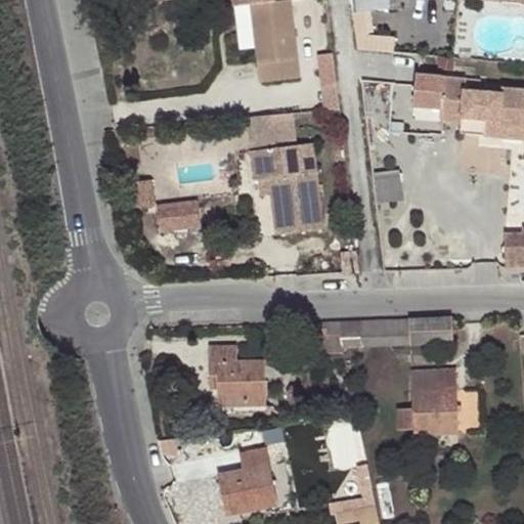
[(258,85),(300,80),(291,2),(269,5),(268,0),(227,0),(228,9),(249,7),(251,26),(254,26),(255,35),(253,35),(258,85)]
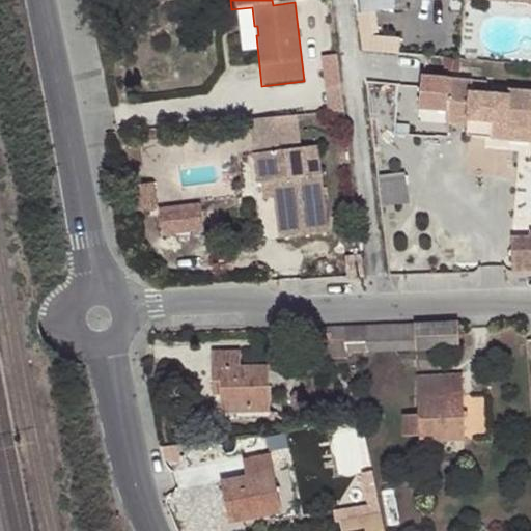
[(365,0),(368,52),(409,49),(408,33),(387,34),(385,9),(404,7),(403,0),(365,0)]
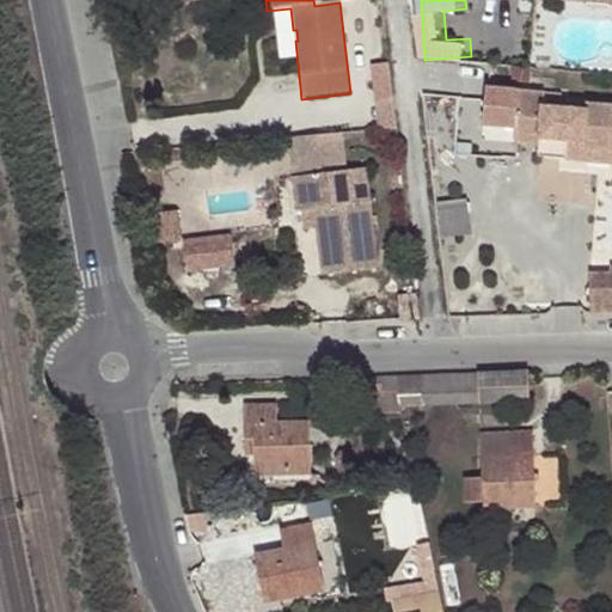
[(373,91),(391,89),(387,66),(371,68),(373,91)]
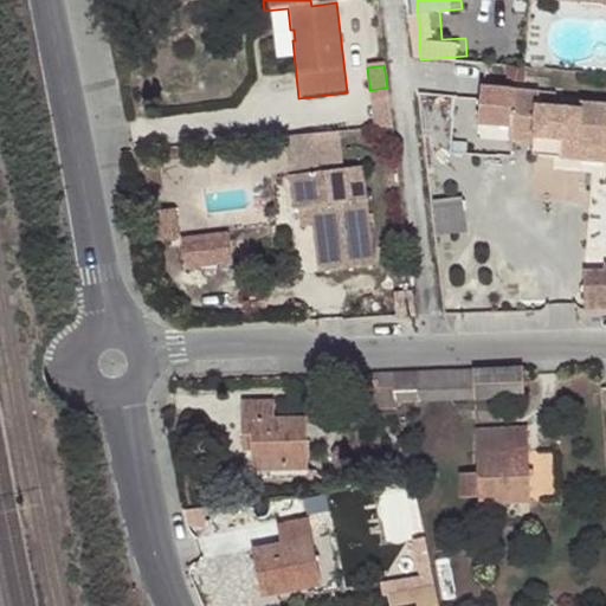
[(562,110),(563,97),(521,94),(516,143),(540,146),(539,158),(567,160),(568,142),(584,143),(584,149),(605,152),(605,108),(587,107),(587,113),(562,110)]
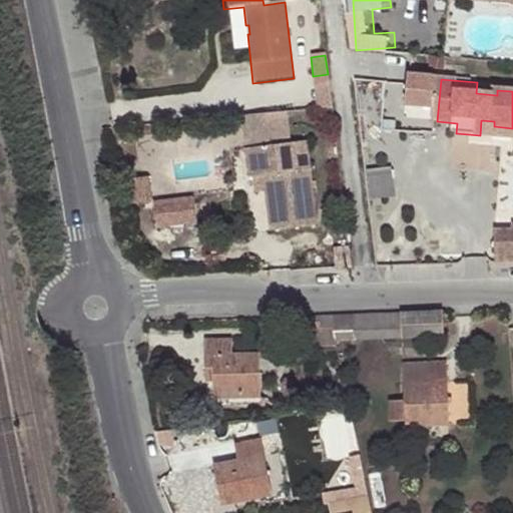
[(282,112),(286,143),(291,143),(287,111),(282,112)]
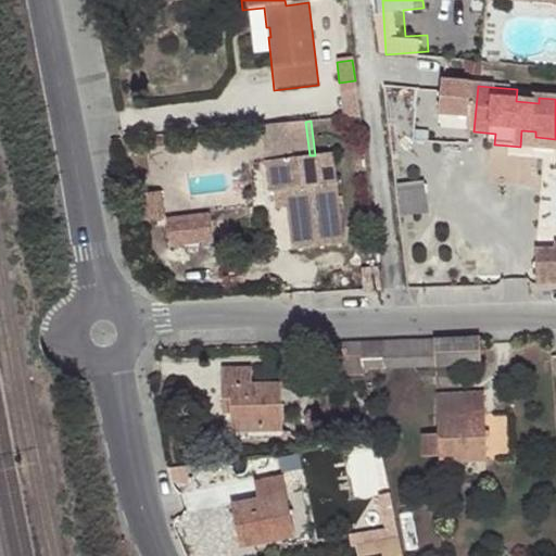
[(288,207),(293,249),(342,243),(335,181),(318,184),(315,155),(310,155),(305,122),(266,126),(270,160),(264,161),(268,192),(273,191),(286,190),(288,207)]
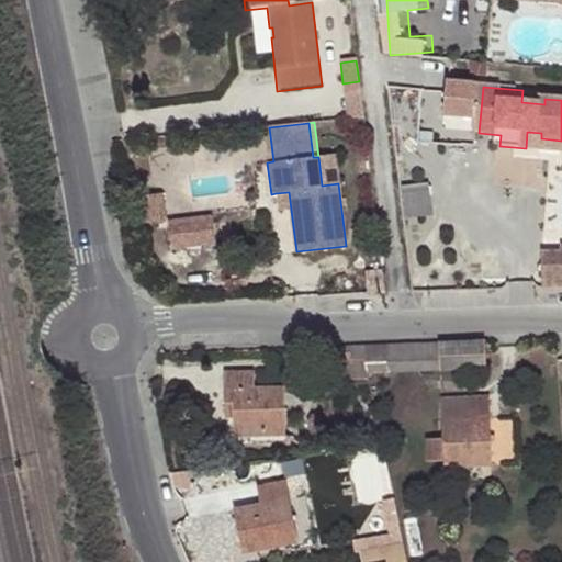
[(267,163),(273,161),(269,127),(262,127),(267,163)]
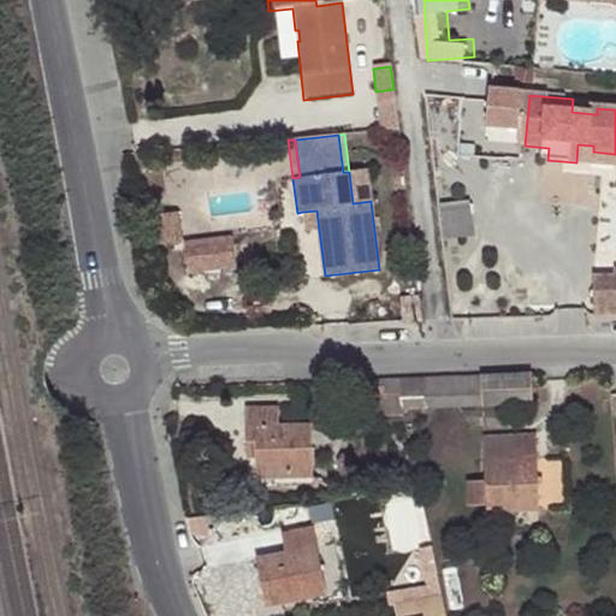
[(593,146),(578,144),(576,163),(615,166),(615,154),(593,152),(593,146)]
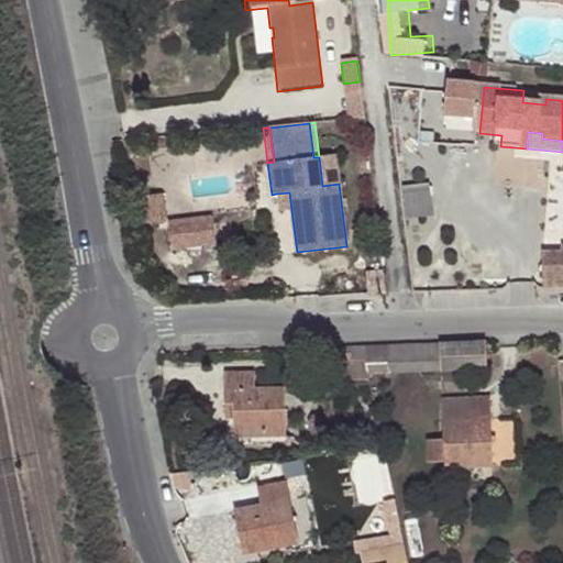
[(138,225),(164,221),(161,191),(133,195),(138,225)]
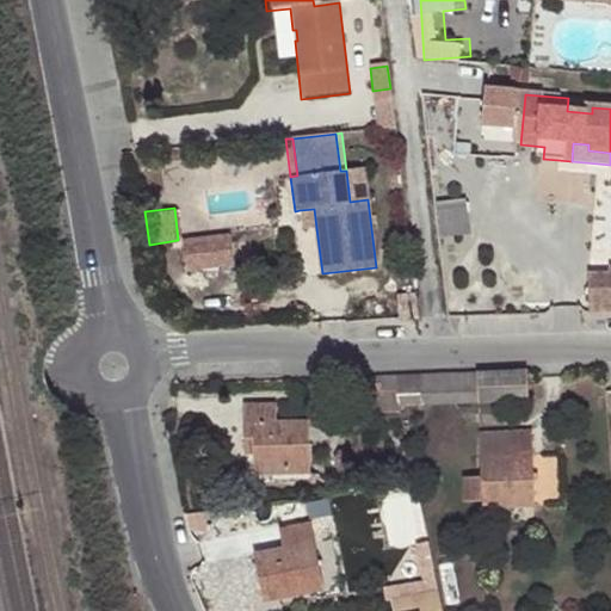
[(302,229),(316,228),(314,209),(300,210),(302,229)]
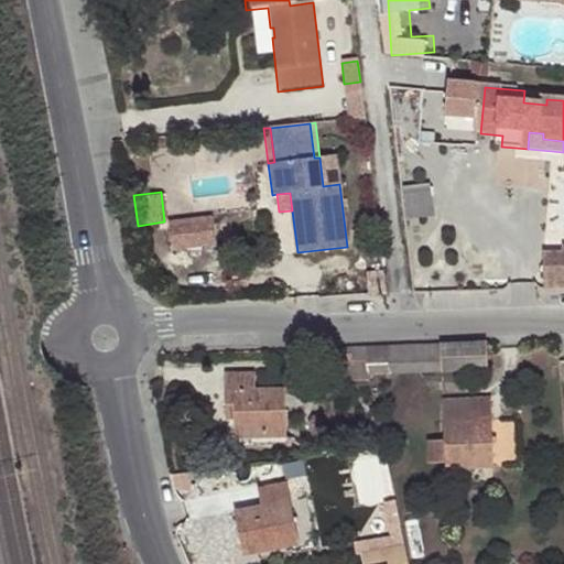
[(167,223),(172,250),(215,243),(212,217),(167,223)]
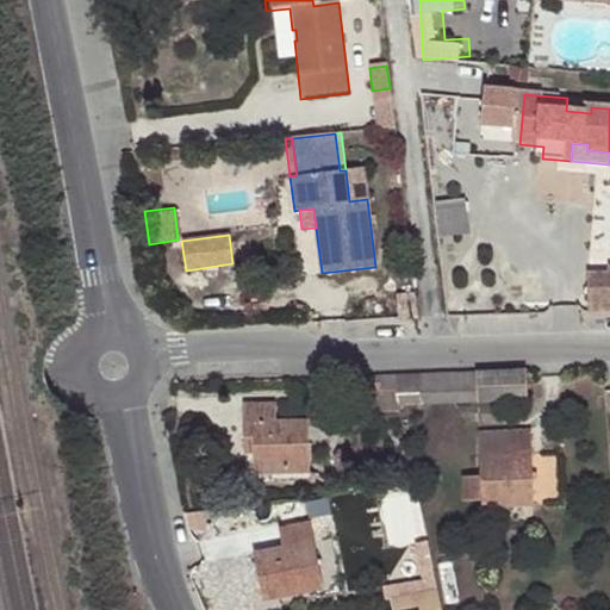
[(595,309),(609,307),(609,267),(593,269),(595,309)]
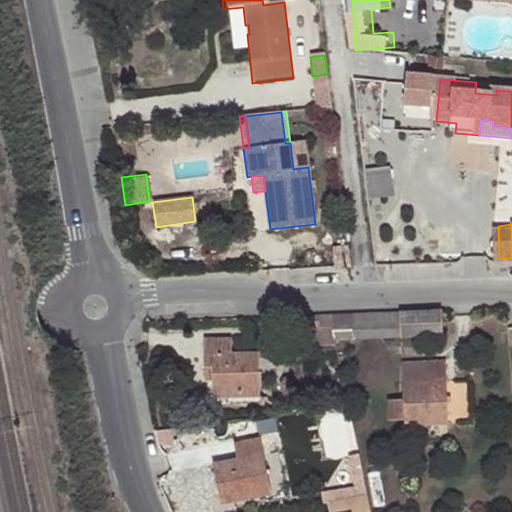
[(443,336),(441,310),(330,315),(330,329),(333,341),(443,336)]
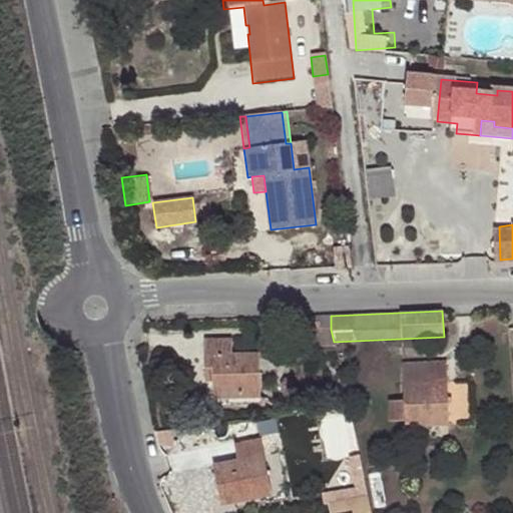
[(331,330),(331,316),(293,318),(295,332),(305,331),(331,330)]
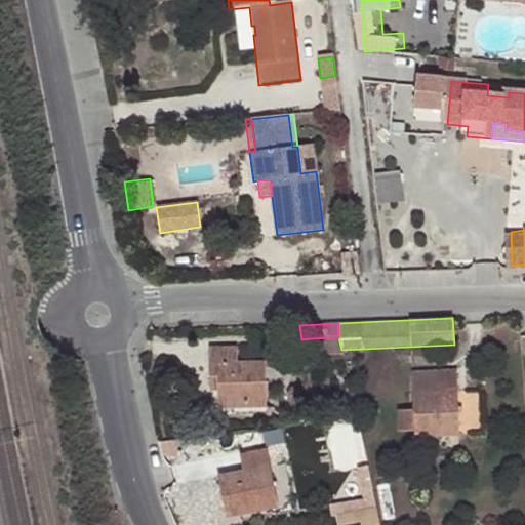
[(341,350),(338,337),(312,338),(314,356),(342,354),(341,350)]
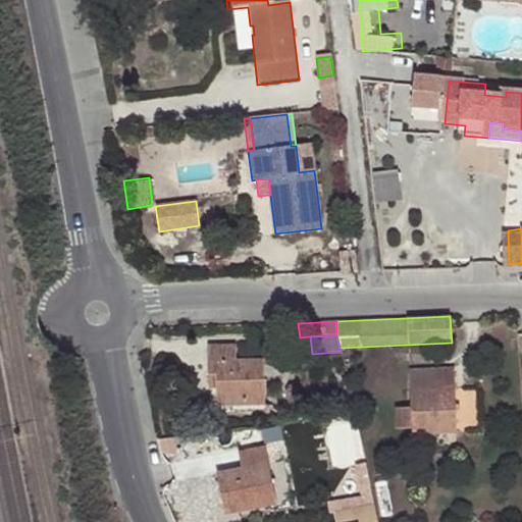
[(207,347),(208,378),(216,378),(216,388),(216,403),(263,403),(263,360),(236,361),(235,346),(207,347)]
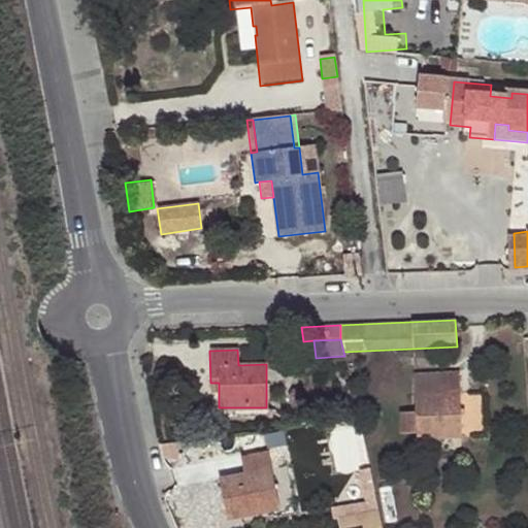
[(418,433),(418,438),(462,436),(459,372),(415,373),(417,413),(401,413),(402,434),(418,433)]
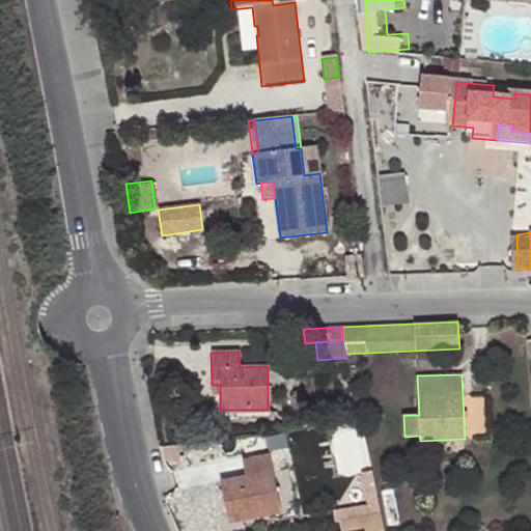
[(220,385),(212,385),(212,395),(220,395),(220,385)]
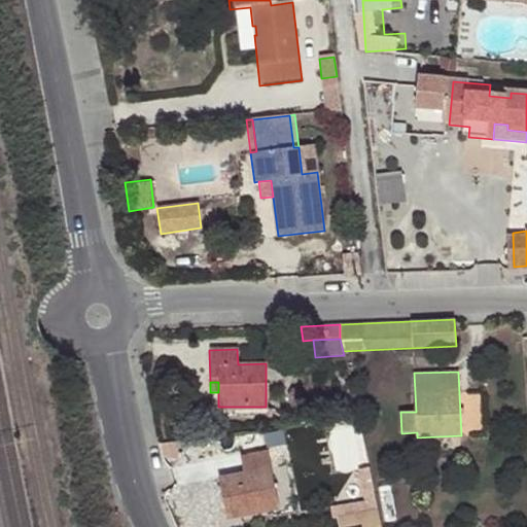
[(297,400),(301,392),(290,388),(287,396),(297,400)]
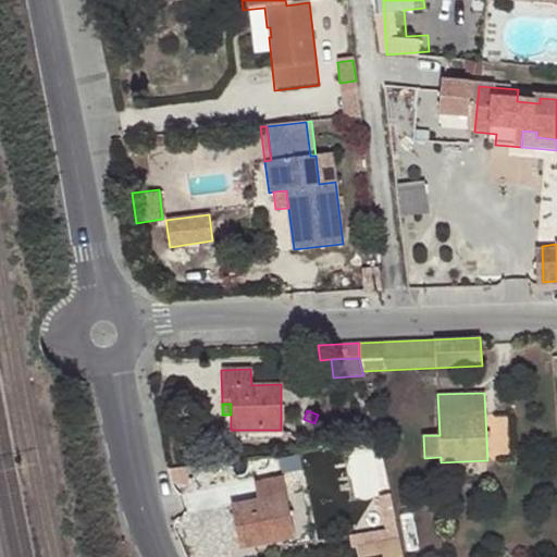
[(254,482),(256,492),(257,500),(237,504),(230,505),(237,544),(294,533),(283,478),(254,482)]
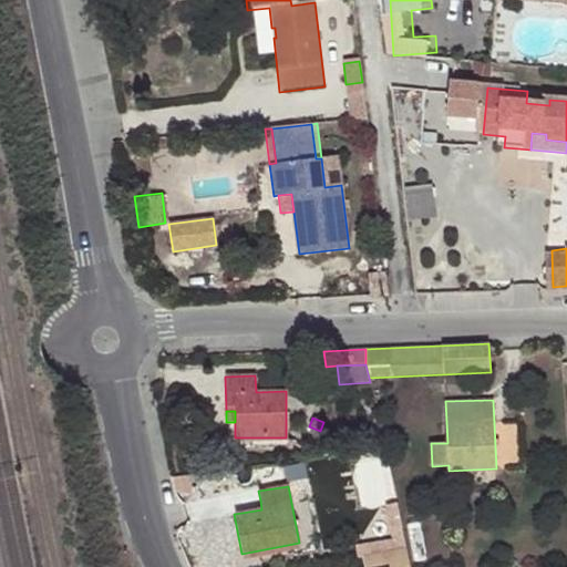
[(261,509),(260,501),(239,504),(241,513),(261,509)]
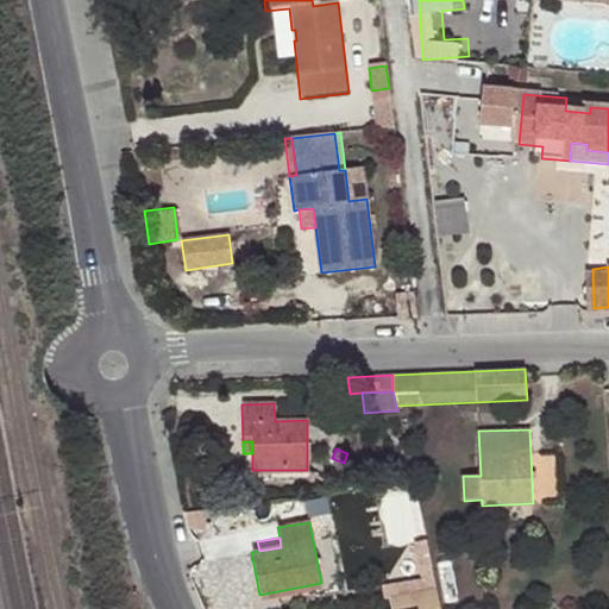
[(385,583),(389,598),(438,590),(427,540),(414,544),(420,578),(385,583)]
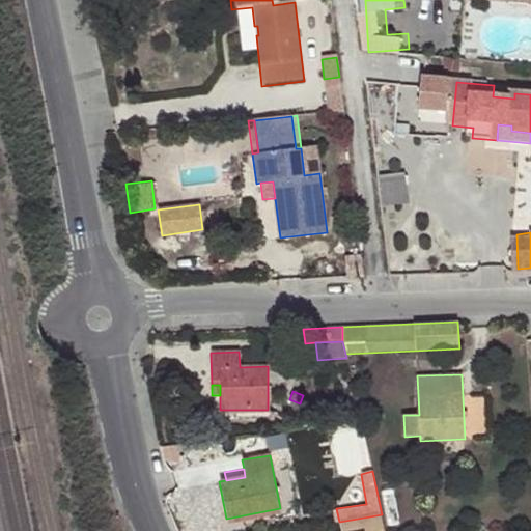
[(385,530),(382,514),(339,522),(340,530),(385,530)]
